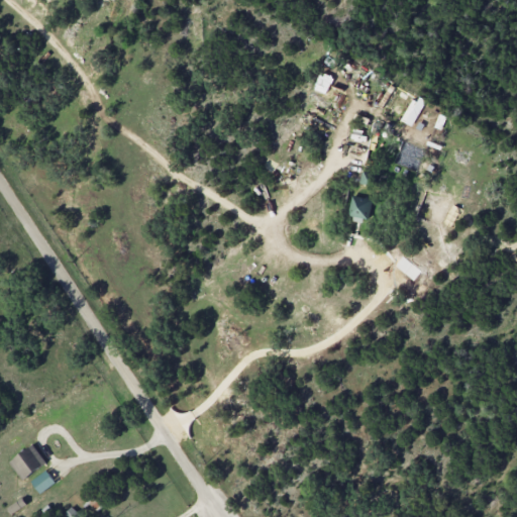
[(401,122),(411,128),(425,101),(415,95),(401,122)]
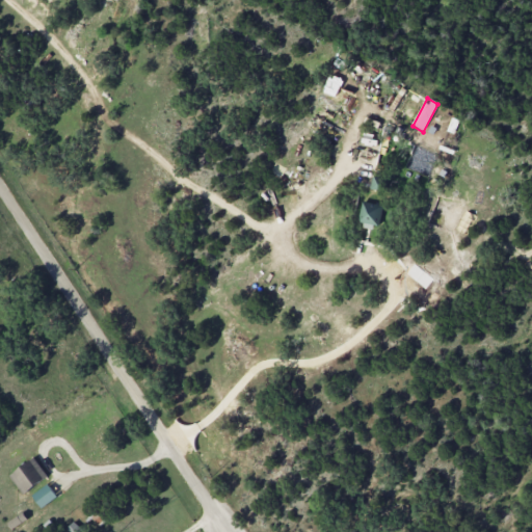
[(382,192),(387,177),(374,175),(371,189),(382,192)]
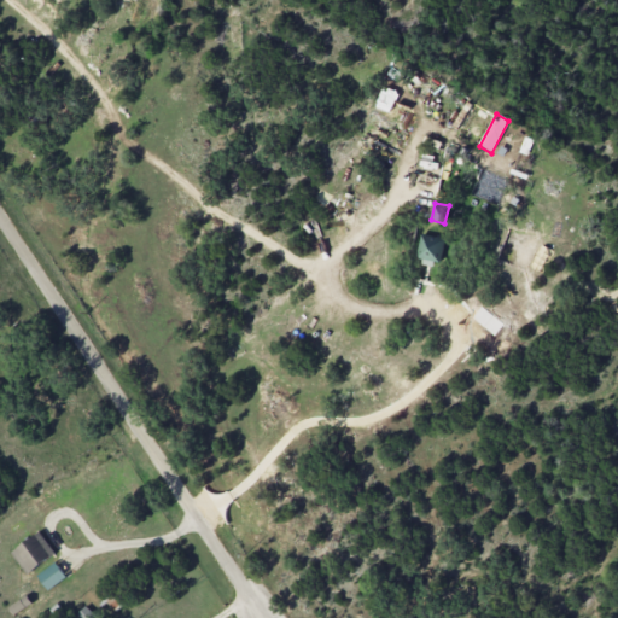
[(444,239),(423,233),(415,261),(438,266),(444,239)]
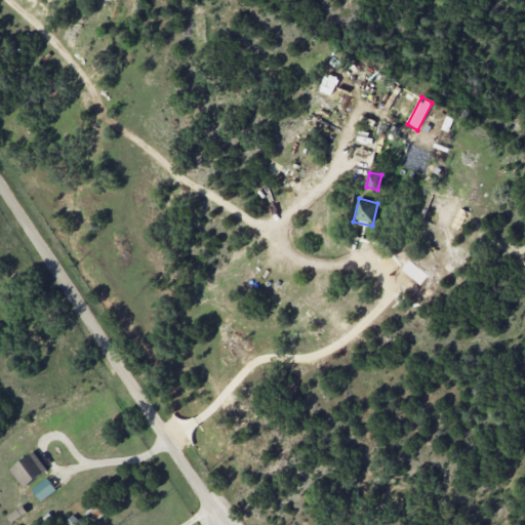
[(48,471),(35,451),(9,468),(23,487),(48,471)]
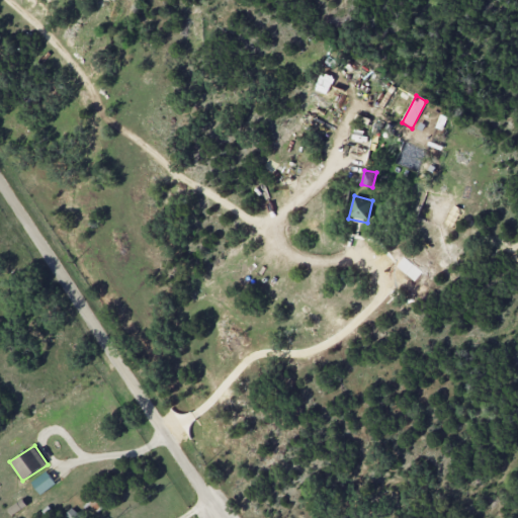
[(56,484),(47,470),(31,482),(40,495),(56,484)]
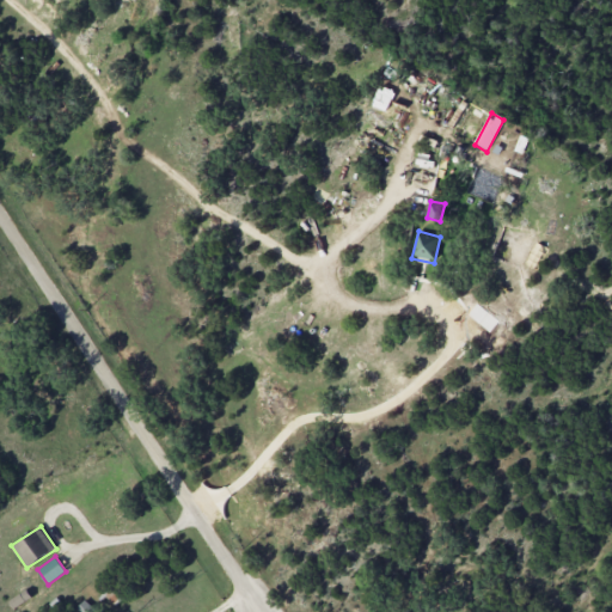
[(8,600),(13,609),(32,598),(28,591),(8,600)]
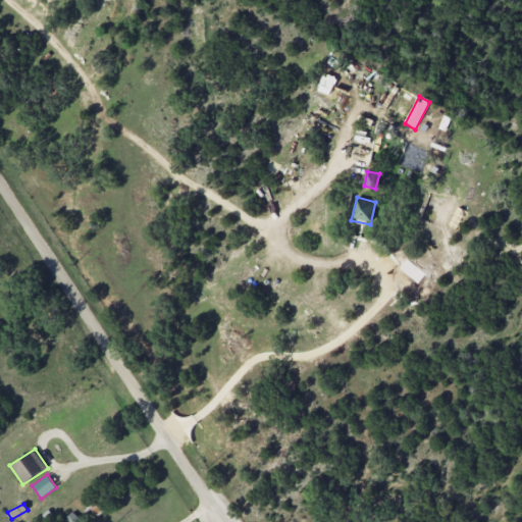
[(79,521),(81,520),(72,512),(65,519),(68,521),(79,521)]
